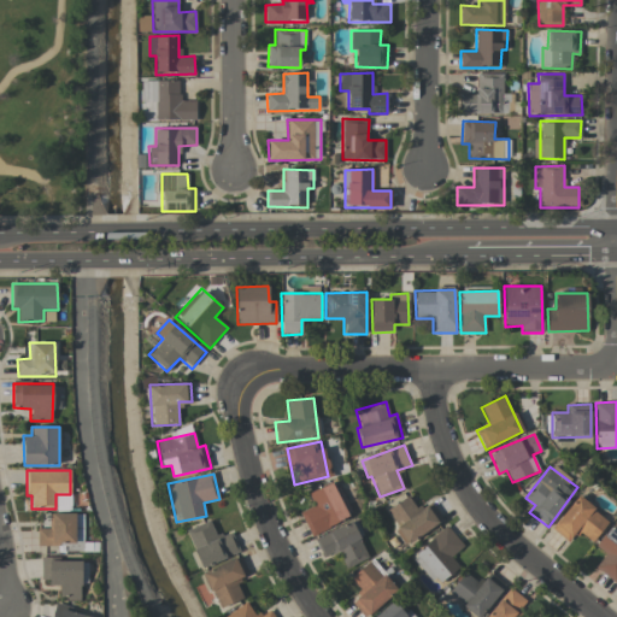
[(300,512),(311,535),(351,517),(335,481),(307,493),(313,506),(300,512)]
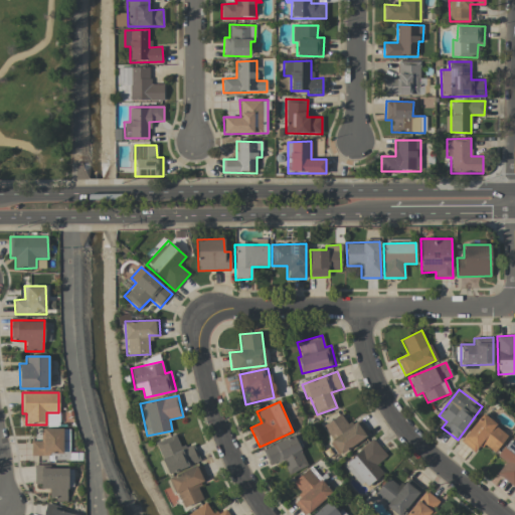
[(367,437),(356,419),(348,425),(340,413),(322,425),(340,454),(367,437)]
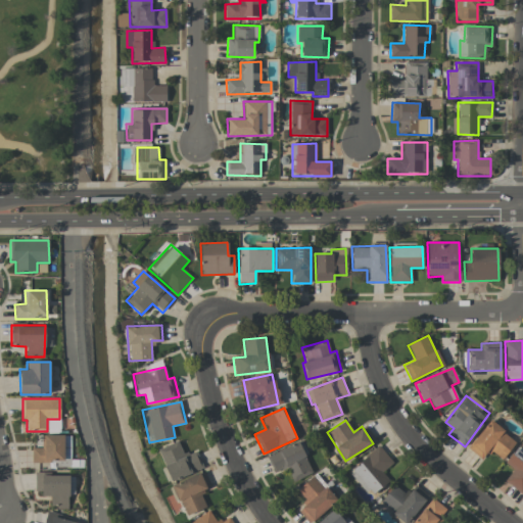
[(467,447),(481,460),(489,449),(502,460),(516,442),(489,421),(467,447)]
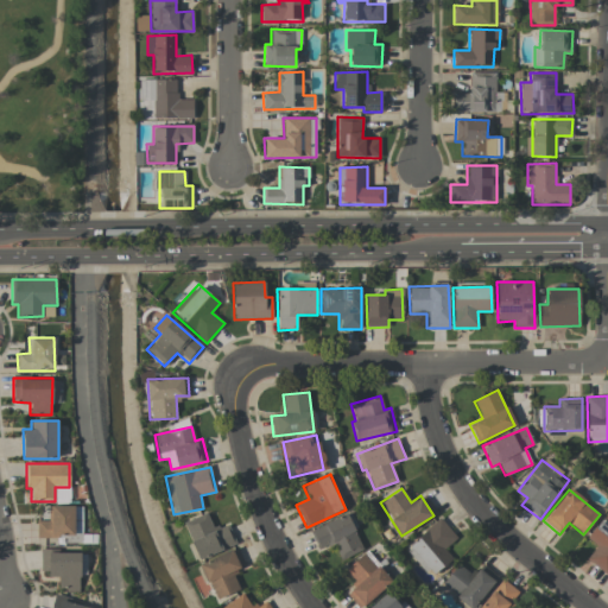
[(82,537),(82,506),(48,506),(49,520),(37,521),(37,537),(82,537)]
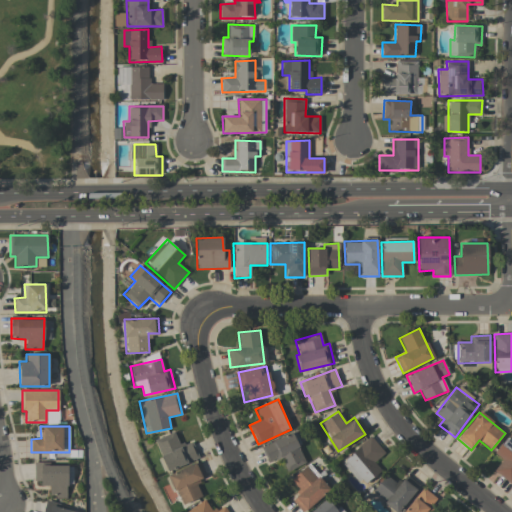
[(199,459),(192,440),(179,445),(174,432),(154,439),(166,471),(199,459)]
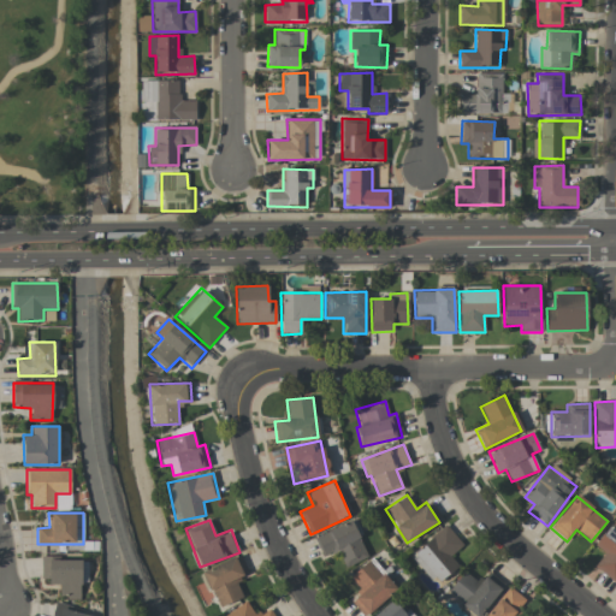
[(368,557),(351,520),(314,538),(323,558),(338,550),(347,567),(368,557)]
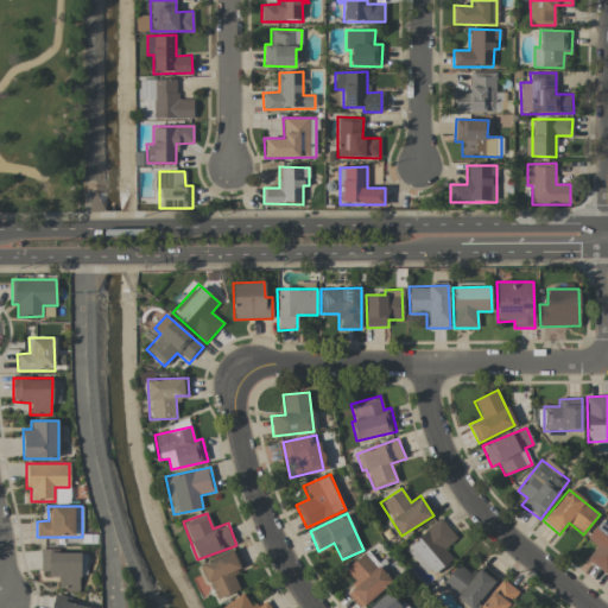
[(596,545),(587,561),(607,574),(607,520),(602,517),(587,539),(596,545)]
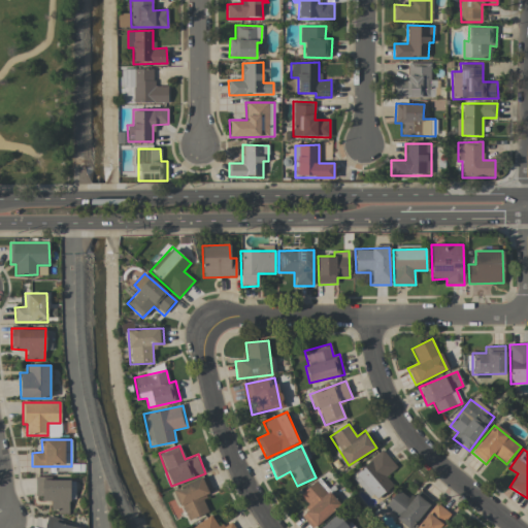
[(386,477),(397,467),(382,450),(352,476),(374,501),(392,485),(386,477)]
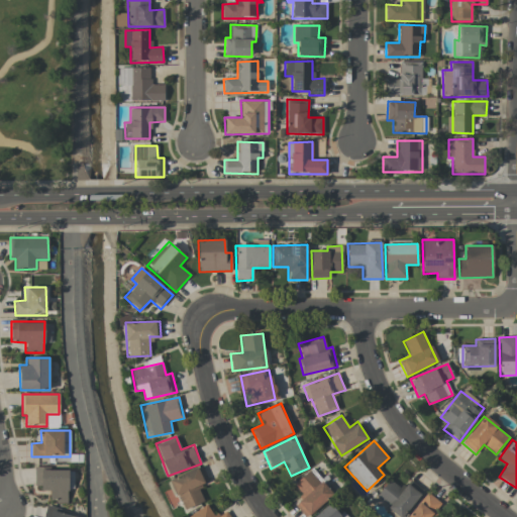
[(203,501),(198,487),(208,483),(202,466),(170,479),(182,510),(203,501)]
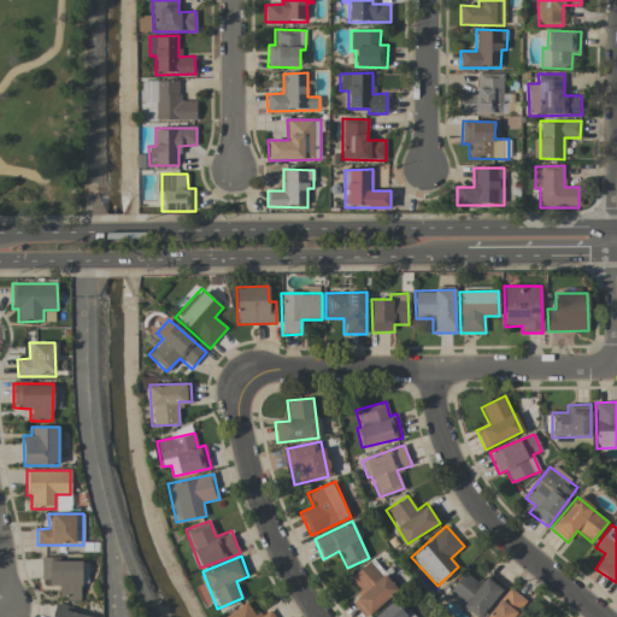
[(81,560),(41,559),(41,583),(59,583),(59,599),(81,600),(81,560)]
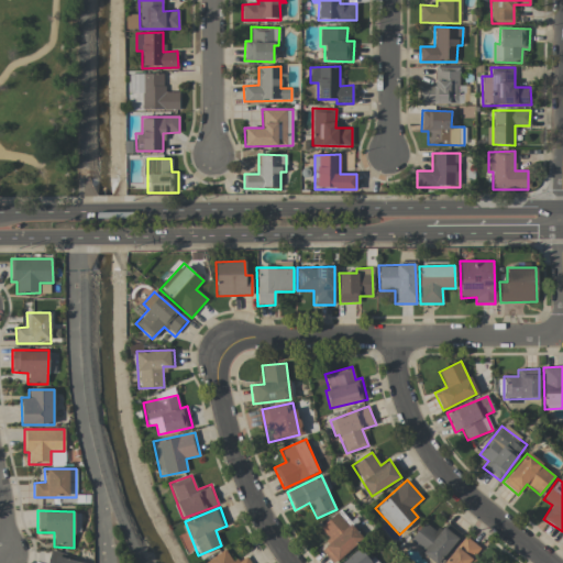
[(319,528),(331,541),(321,550),(332,562),(334,562),(363,538),(338,510),(319,528)]
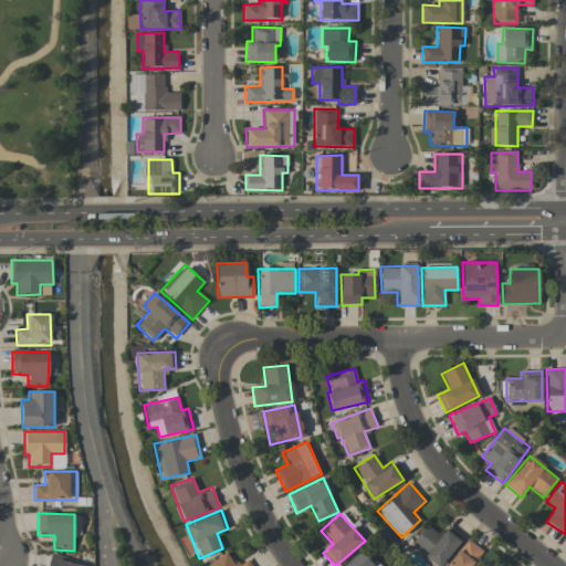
[(440,565),(461,540),(448,528),(441,537),(427,525),(411,544),(438,565),(440,565)]
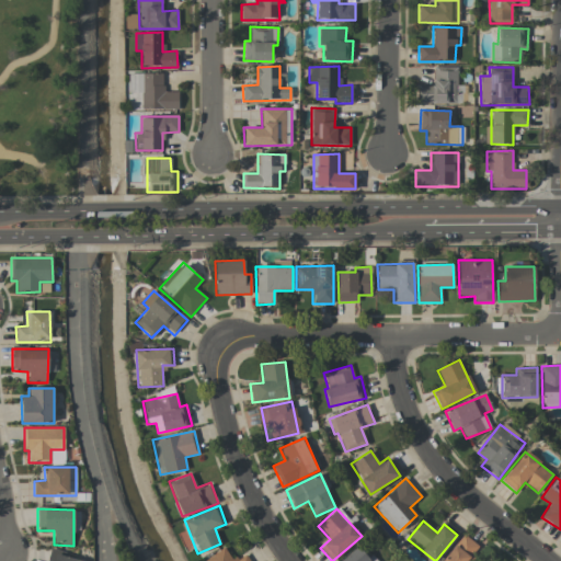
[(472,560),(470,559),(479,547),(464,534),(441,560),(472,560)]
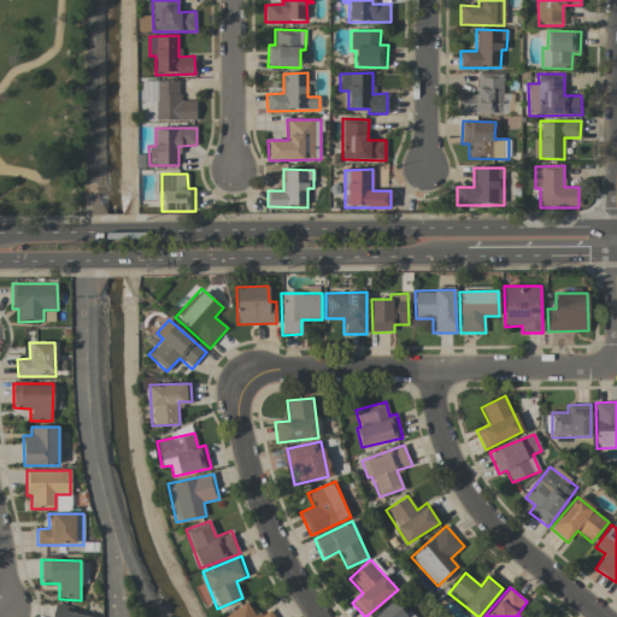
[(411,616),(395,599),(374,616),(411,616)]
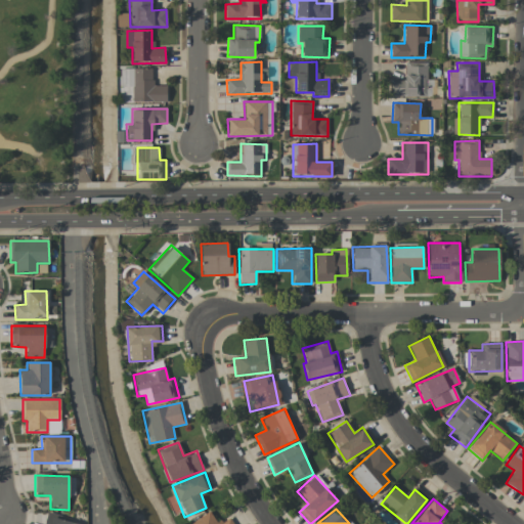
[(232,523),(229,517),(216,523),(210,512),(190,523),(232,523)]
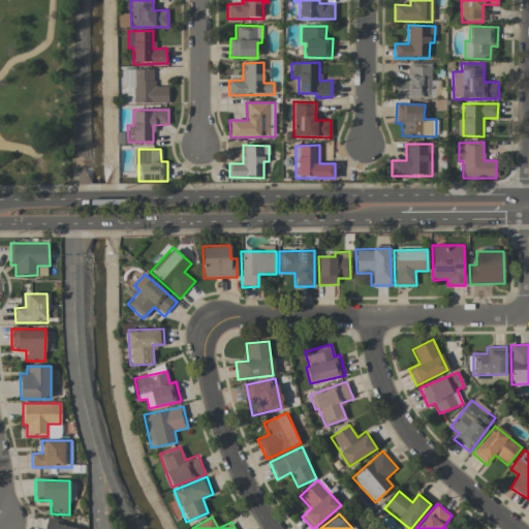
[(79,528),(80,528),(47,520),(43,528),(79,528)]
